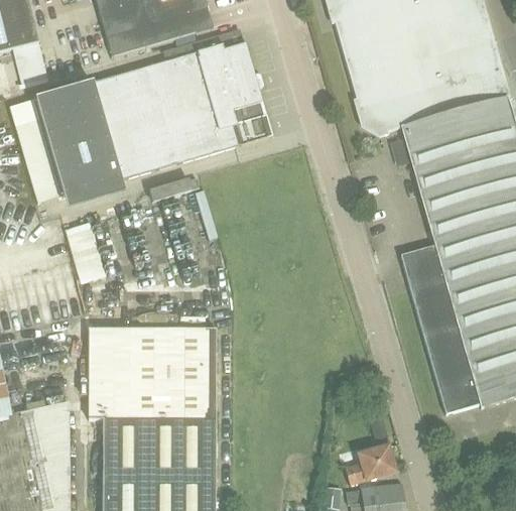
[(0,0),(0,49),(38,40),(27,0),(0,0)]
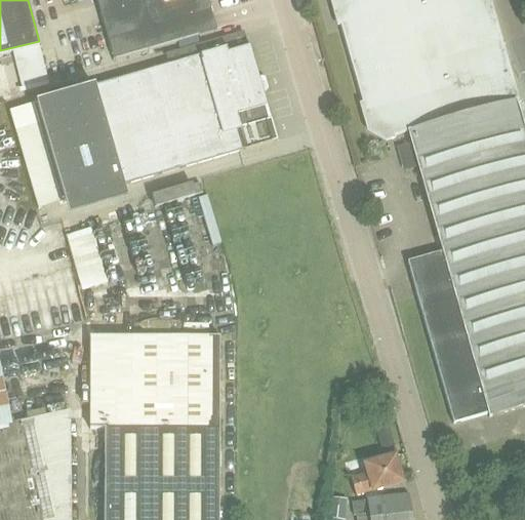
[(96,0),(113,56),(216,27),(208,0),(96,0)]
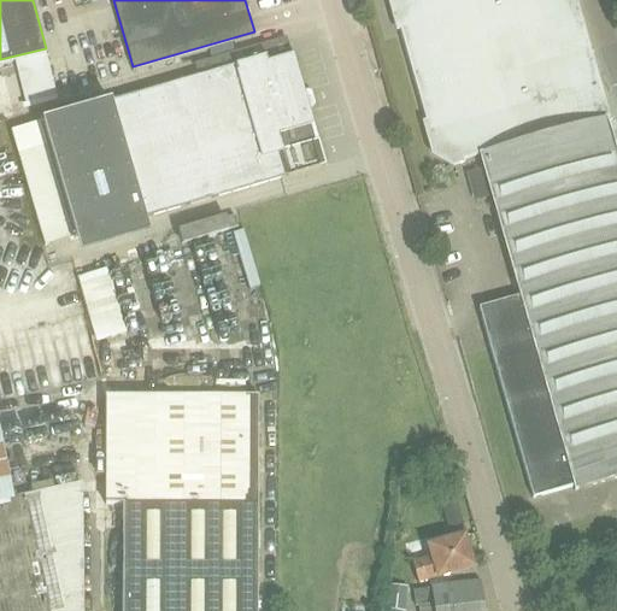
[(616,470),(616,156),(571,0),(392,0),(434,146),(453,157),(479,150),(519,291),(479,301),(533,491),(573,479),(574,483),(616,470)]
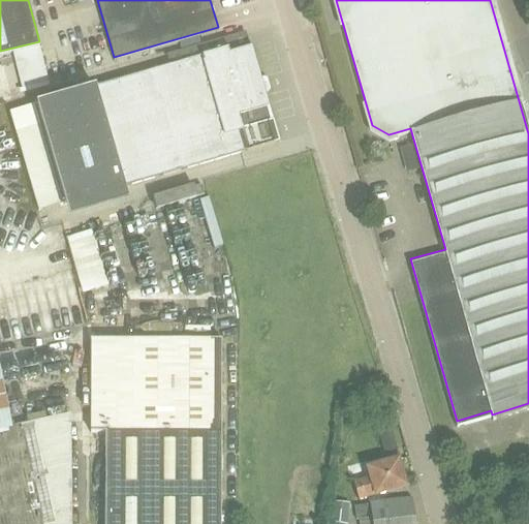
[(227,43),(10,106),(38,207),(279,137),(265,87),(267,86),(268,85),(265,75),(263,75),(260,76),(251,42),(229,49),(227,43)]
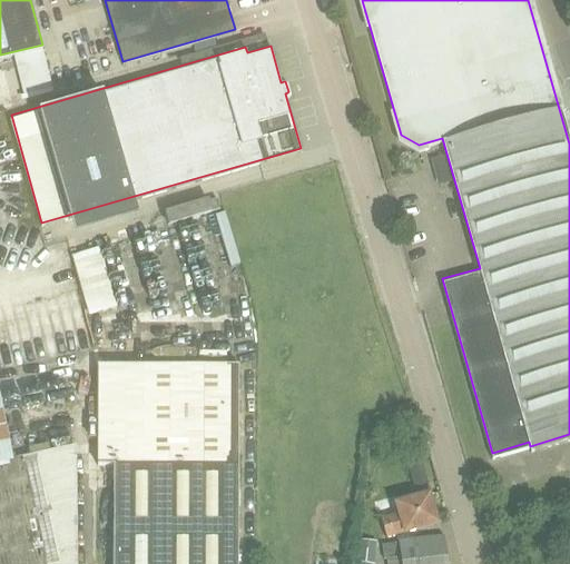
[(0,86),(0,98),(18,95),(16,83),(0,86)]
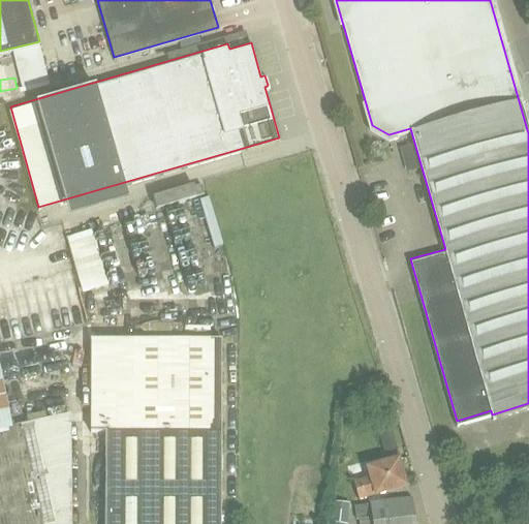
[(101,225),(75,233),(90,288),(116,281),(101,225)]
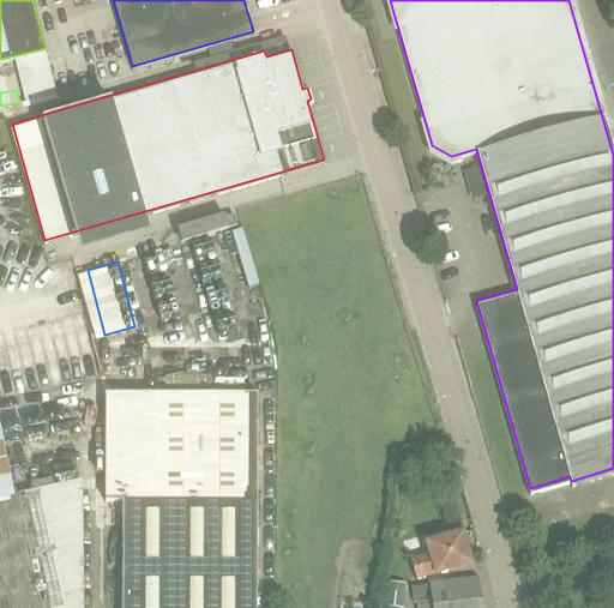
[(256,607),(258,389),(247,389),(247,390),(212,390),(182,390),(106,389),(104,498),(121,498),(120,607),(256,607)]
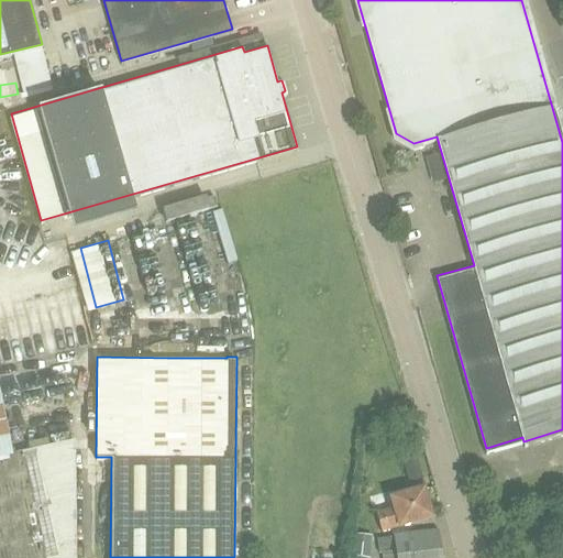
[(11,450),(0,400),(0,557),(74,557),(74,436),(11,450)]
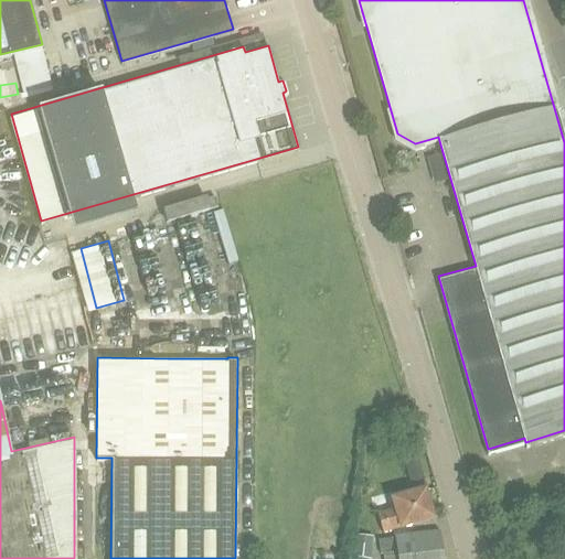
[(412,484),(425,481),(417,454),(404,458),(412,484)]
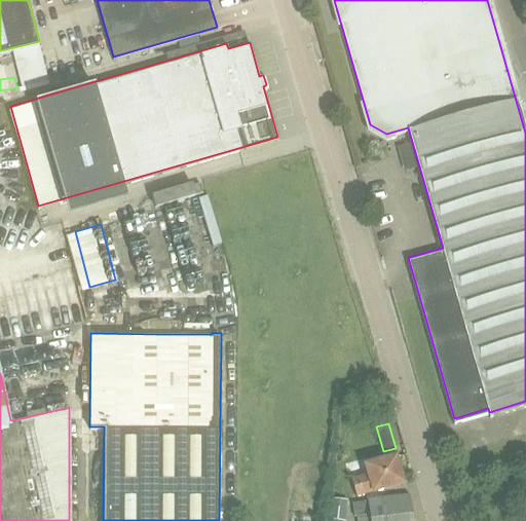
[(400,468),(395,453),(366,462),(368,470),(351,475),(357,493),(365,490),(366,492),(378,491),(377,487),(403,479),(402,475),(404,475),(402,468),(400,468)]
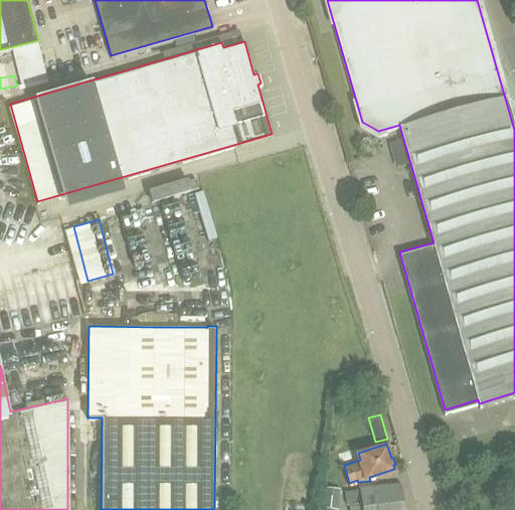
[(371,485),(370,481),(358,482),(359,484),(359,487),(345,489),(346,500),(350,500),(351,508),(362,507),(361,509),(403,509),(400,481),(371,485)]
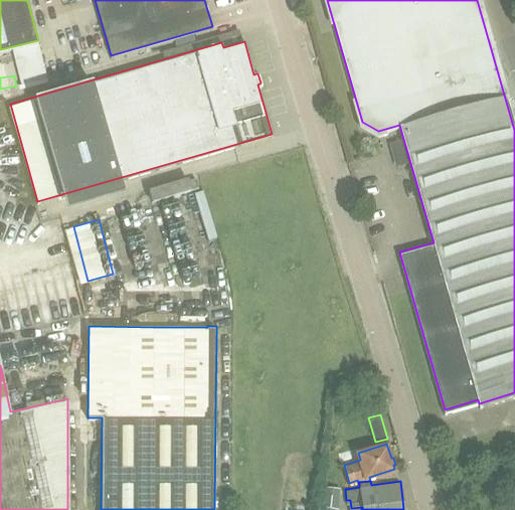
[(321,504),(338,506),(340,486),(323,484),(321,504)]
